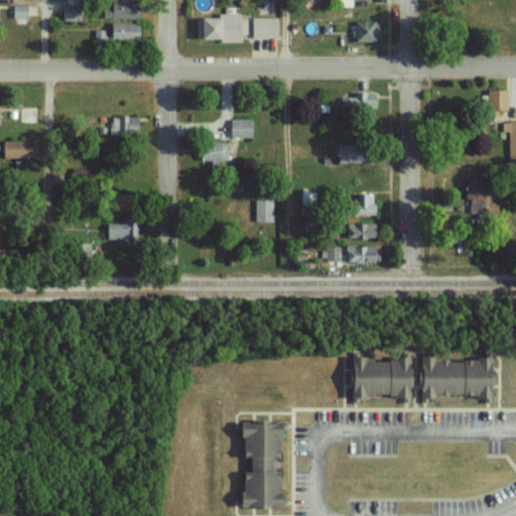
[(108,0),(108,17),(142,18),(143,0),(108,0)]
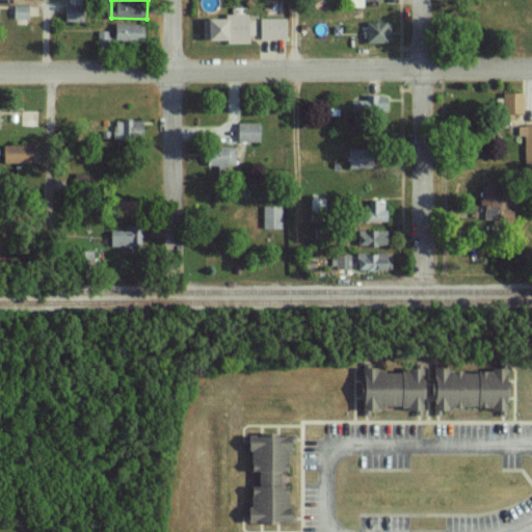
[(32,4),(16,4),(15,18),(31,18),(32,4)]
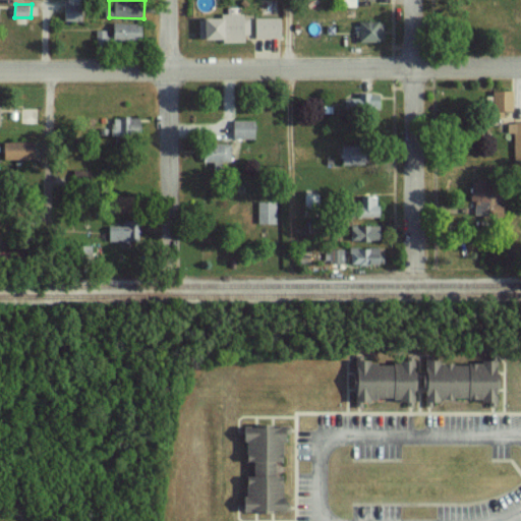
[(65,19),(84,20),(84,4),(65,4),(65,19)]
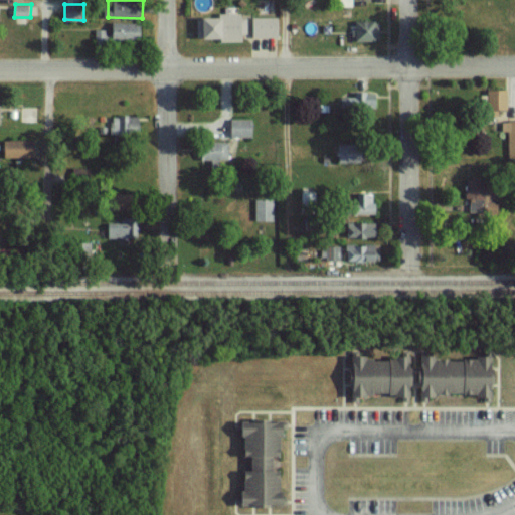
[(191,16),(191,39),(244,38),(244,15),(191,16)]
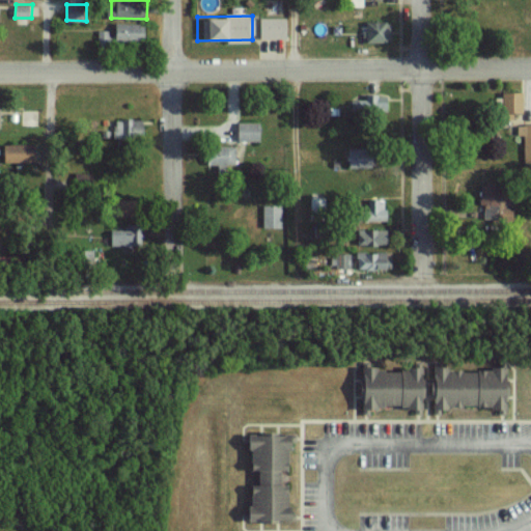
[(260,18),(286,19),(286,38),(259,38),(260,18)]
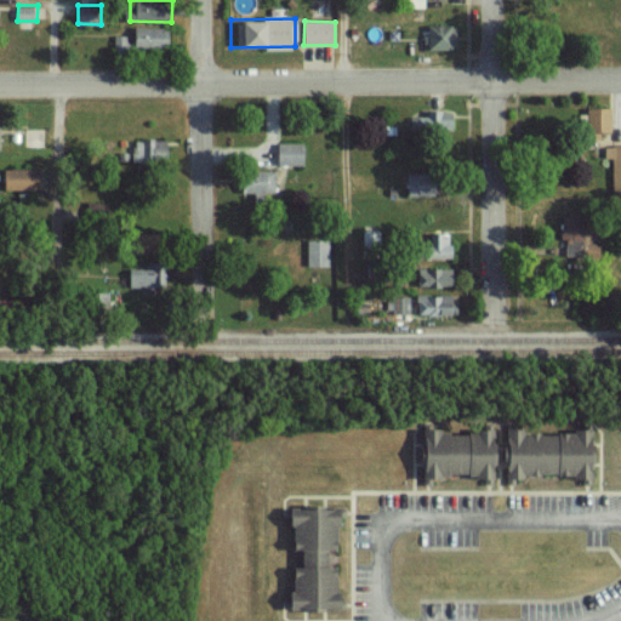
[(174,27),(138,26),(138,46),(174,47),(174,27)]
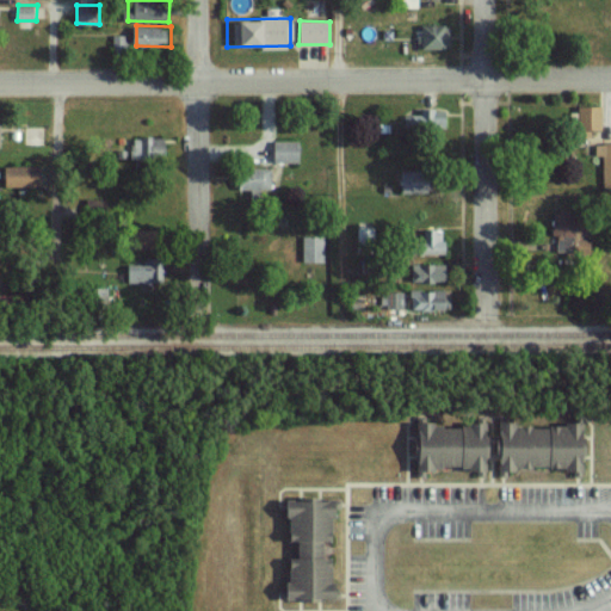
[(415,25),(415,48),(449,48),(449,25),(415,25)]
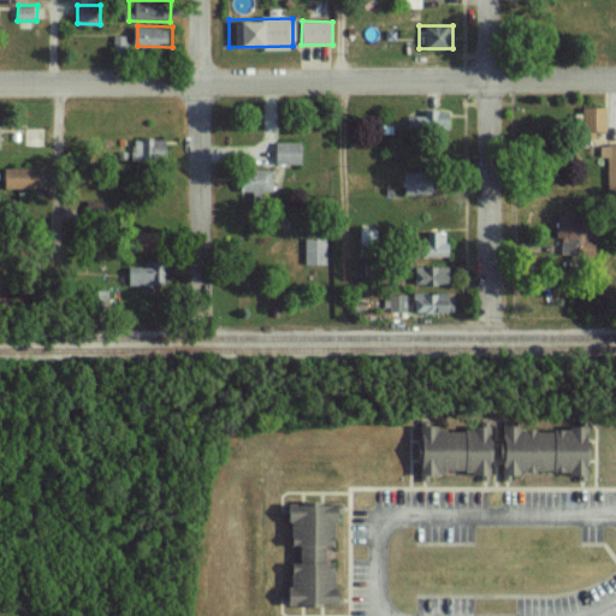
[(132,35),(116,35),(116,53),(132,53),(132,35)]
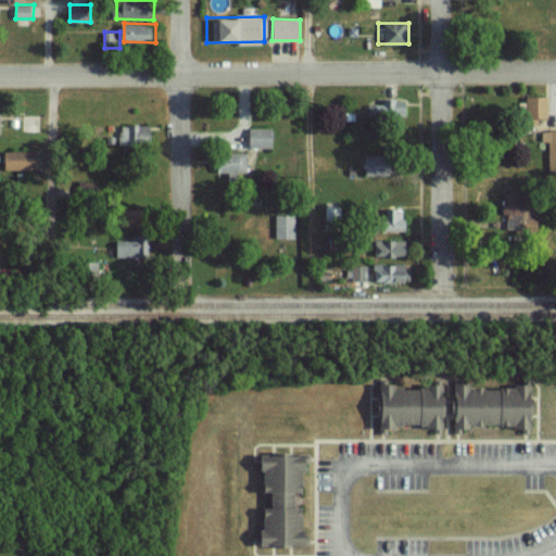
[(551,116),(550,95),(529,96),(530,117),(551,116)]
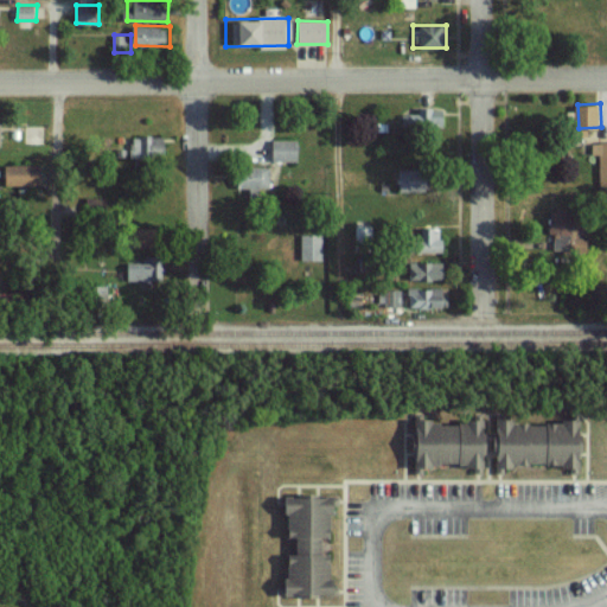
[(403,114),(403,133),(447,134),(447,108),(421,107),(421,114),(403,114)]
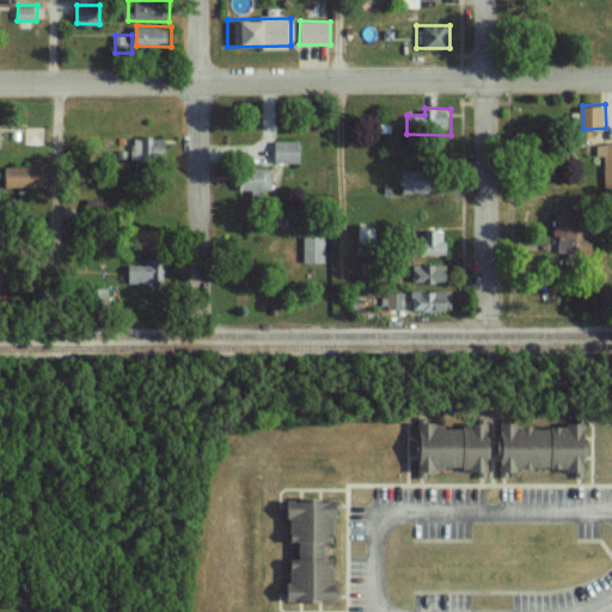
[(134,159),(169,158),(167,136),(133,138),(134,159)]
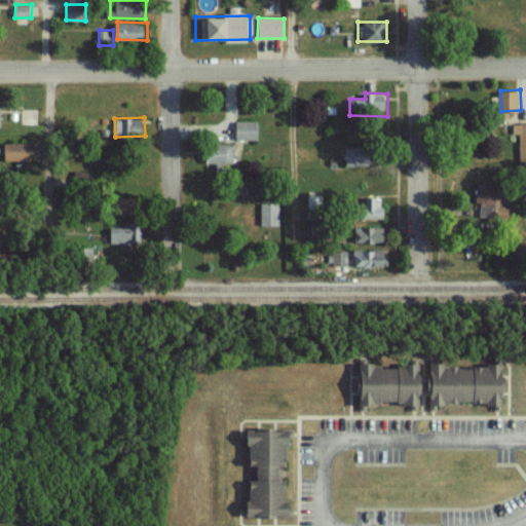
[(255,139),(255,122),(234,122),(234,139),(255,139)]
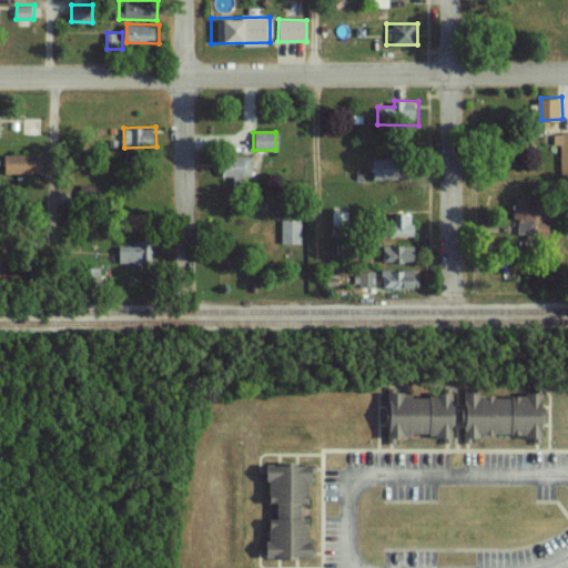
[(563,144),(563,176),(567,175),(567,132),(556,133),(556,144),(563,144)]
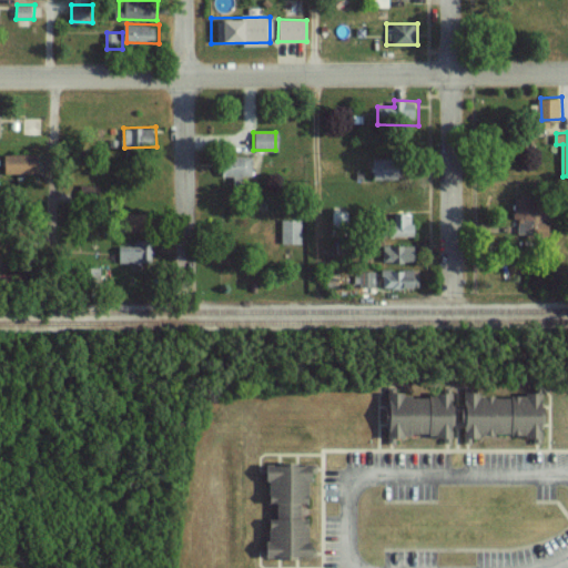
[(4,158),(38,156),(38,174),(6,176),(4,158)]
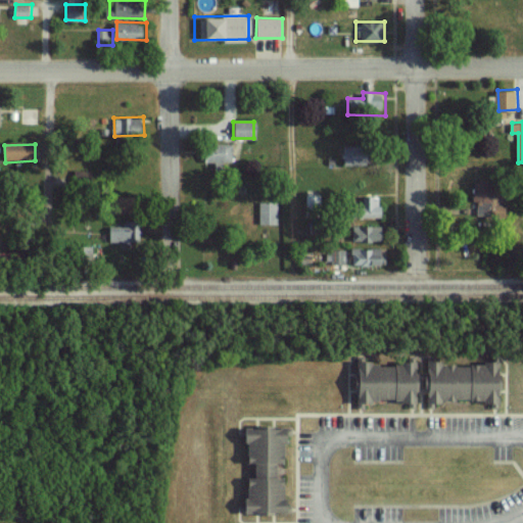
[(198,165),(232,165),(232,145),(198,145),(198,165)]
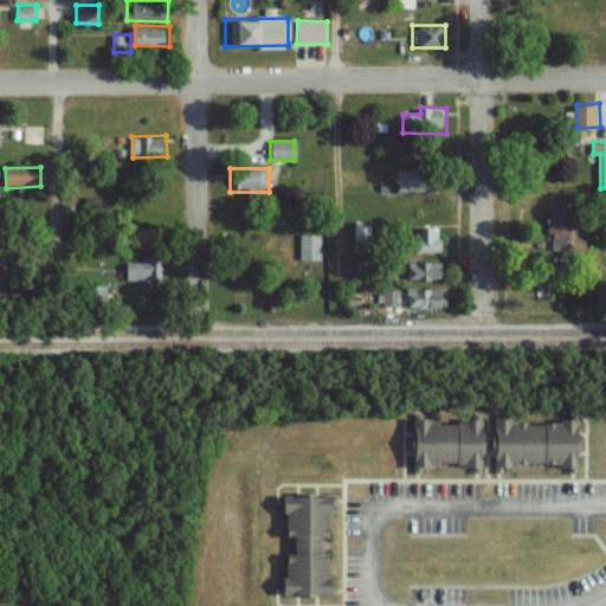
[(431,169),(400,168),(399,191),(431,192),(431,169)]
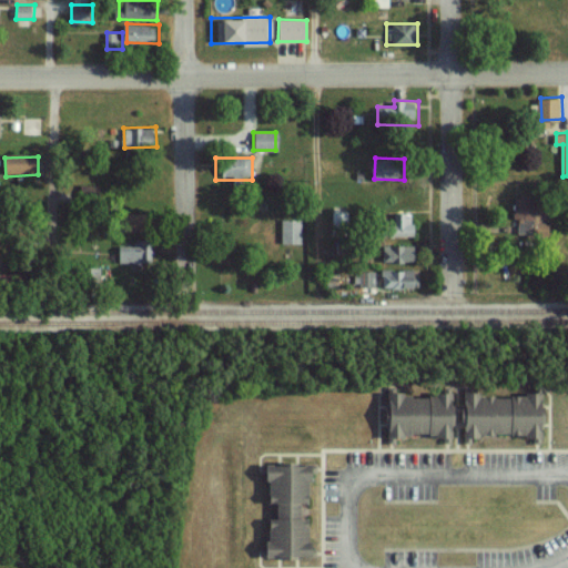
[(516,219),(523,219),(521,234),(550,236),(551,220),(550,220),(551,199),(518,196),(516,219)]
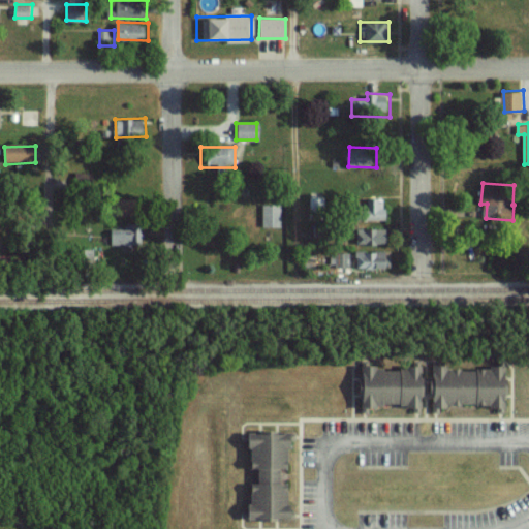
[(310,218),(327,218),(325,213),(322,213),(322,197),(311,197),(311,206),(310,206),(310,218)]
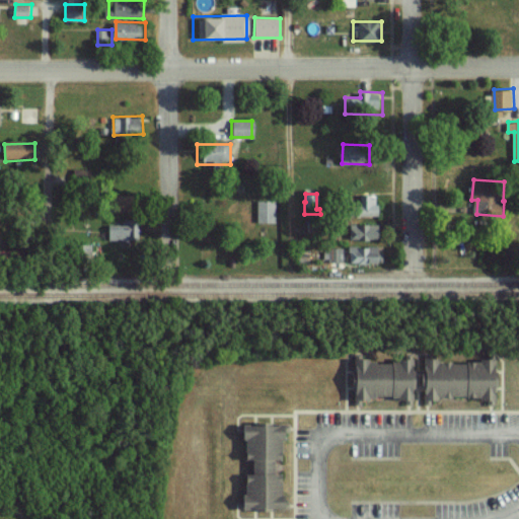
[(112,197),(139,196),(139,212),(112,213),(112,197)]
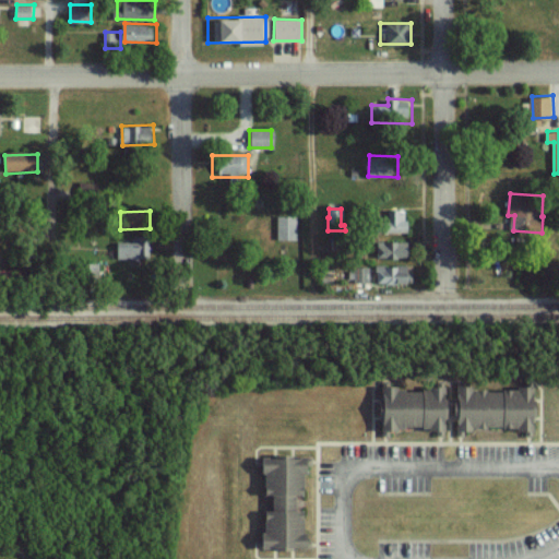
[(404,212),(372,212),(372,233),(404,233),(404,212)]
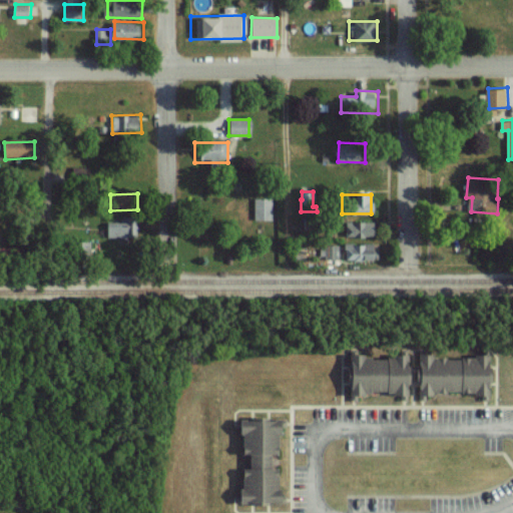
[(272,198),(250,198),(250,219),(272,219),(272,198)]
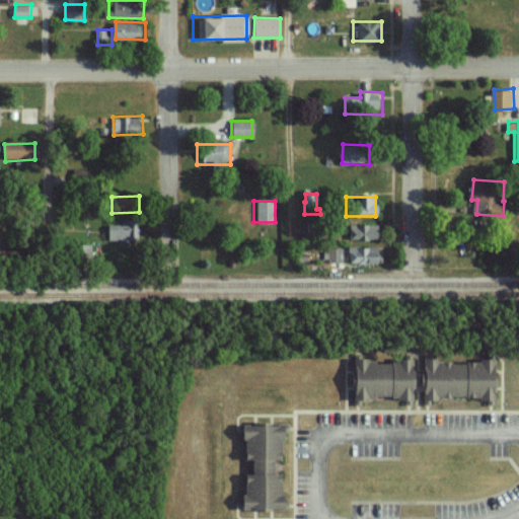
[(127,221),(138,221),(138,241),(109,241),(109,226),(127,226),(127,221)]
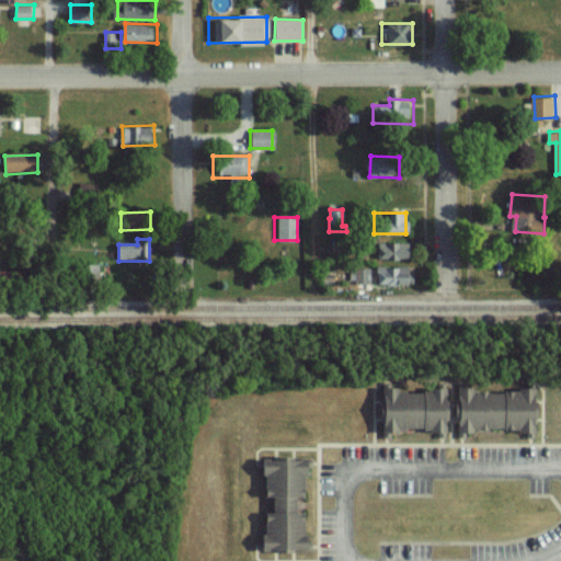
[(373,243),(373,261),(408,261),(408,243),(373,243)]
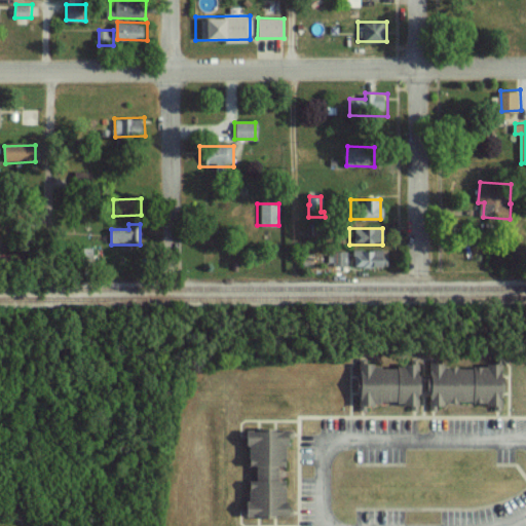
[(382,267),(382,250),(349,250),(349,267),(382,267)]
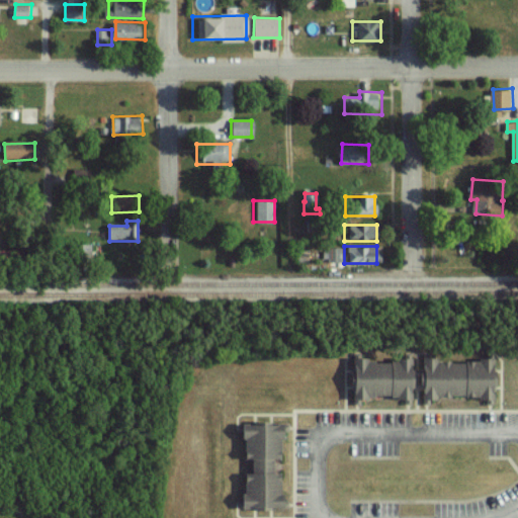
[(344,260),(344,247),(325,247),(325,261),(344,260)]
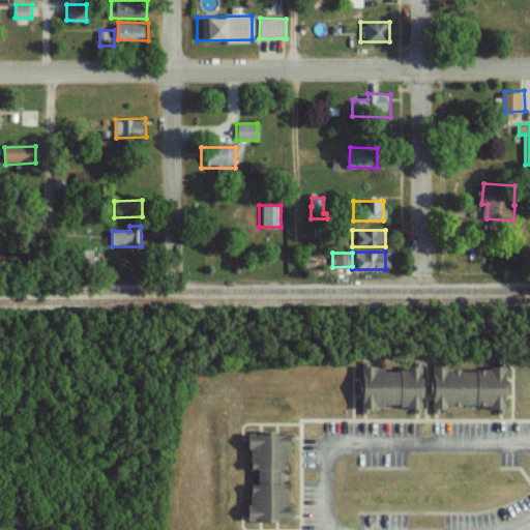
[(437,365),(504,366),(504,409),(437,409),(437,365)]
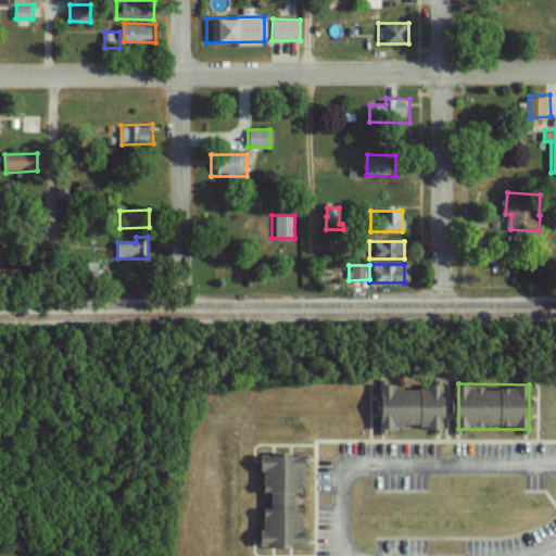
[(382,386),(440,386),(440,430),(383,431),(382,386)]
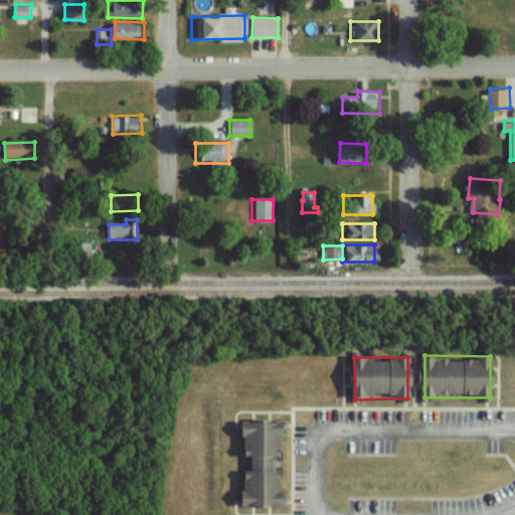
[(245,510),(284,508),(282,422),(242,424),(245,510)]
